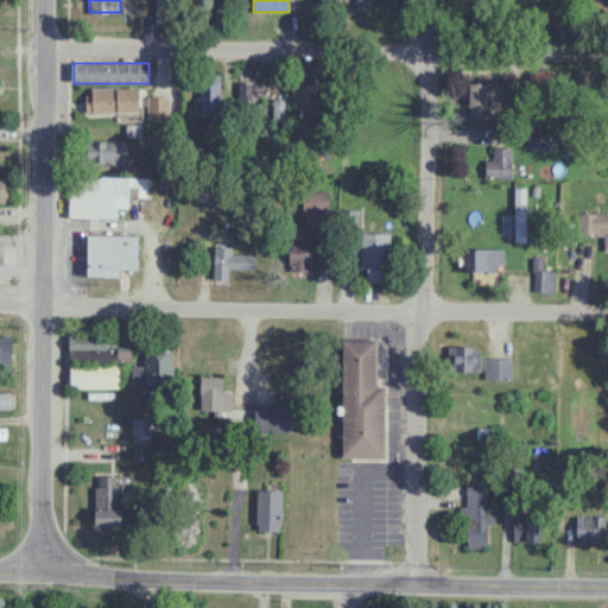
[(220,74),(201,74),(201,112),(220,112),(220,74)]
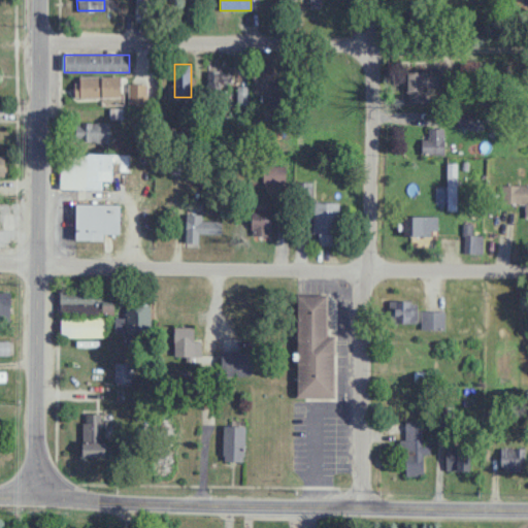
[(253,67),(253,93),(274,93),(274,67),(253,67)]
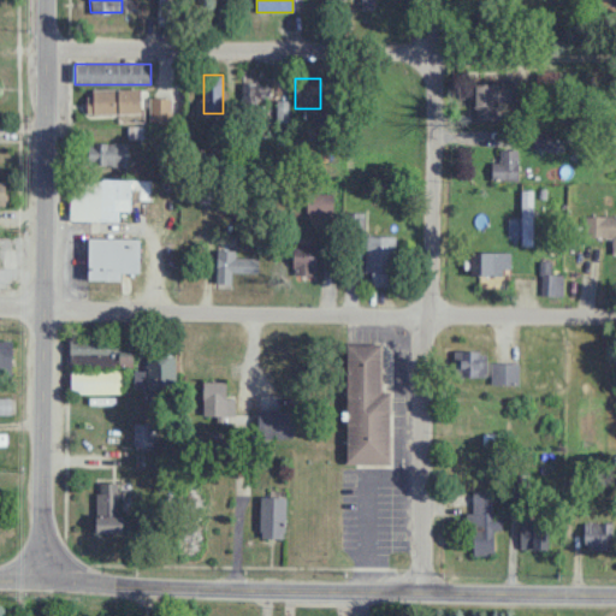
[(474,119),(497,119),(497,102),(511,102),(511,83),(474,83),(474,119)]
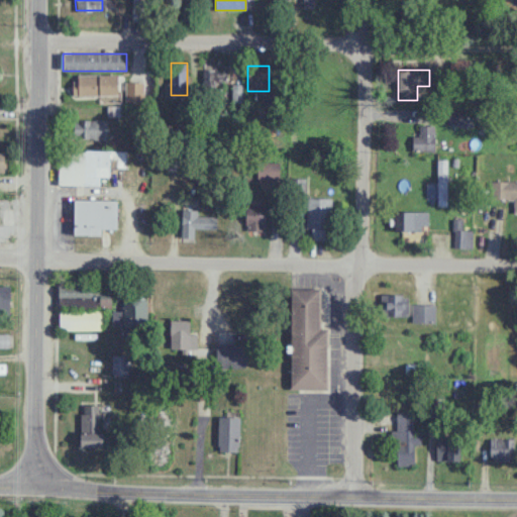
[(226,86),(226,71),(204,71),(204,86),(226,86)]
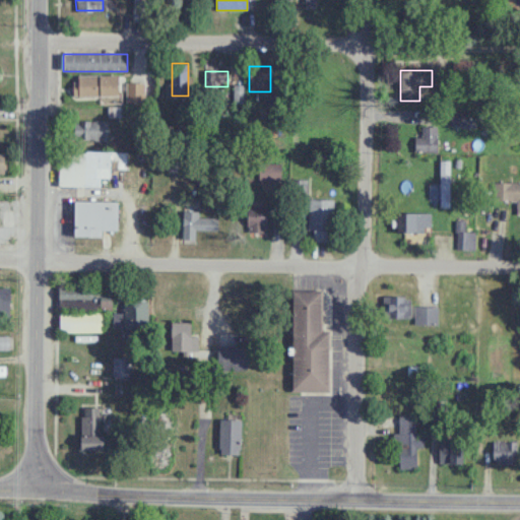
[(119,75),(74,75),(74,95),(119,95),(119,75)]
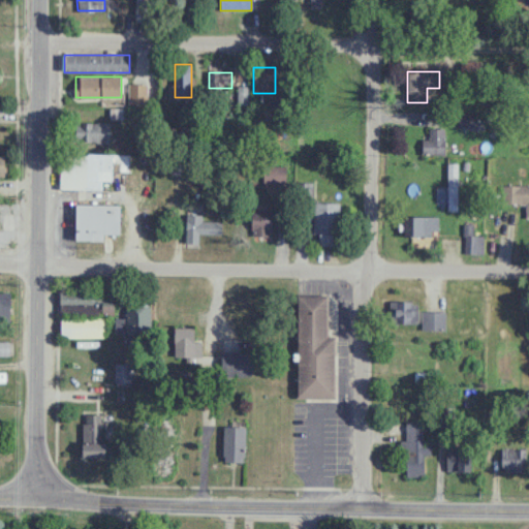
[(134,104),(152,104),(152,85),(134,85),(134,104)]
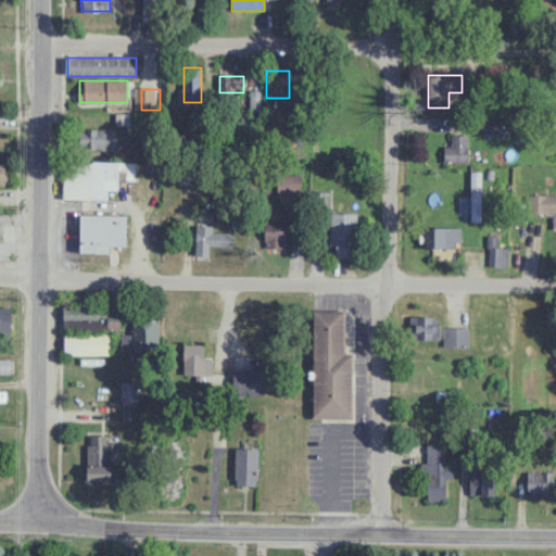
[(115,129),(85,129),(85,151),(115,151),(115,129)]
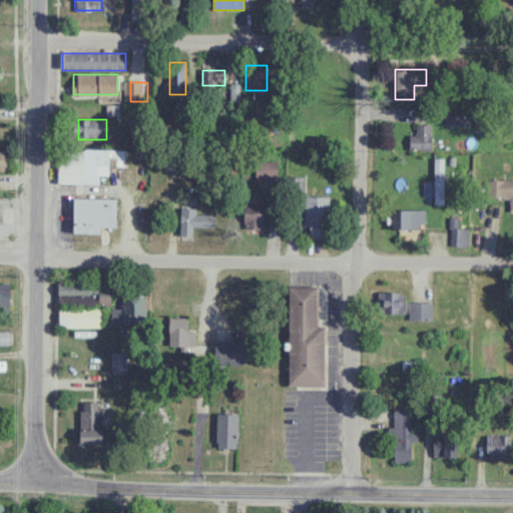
[(431,150),(431,124),(416,124),(416,134),(410,134),(410,150),(431,150)]
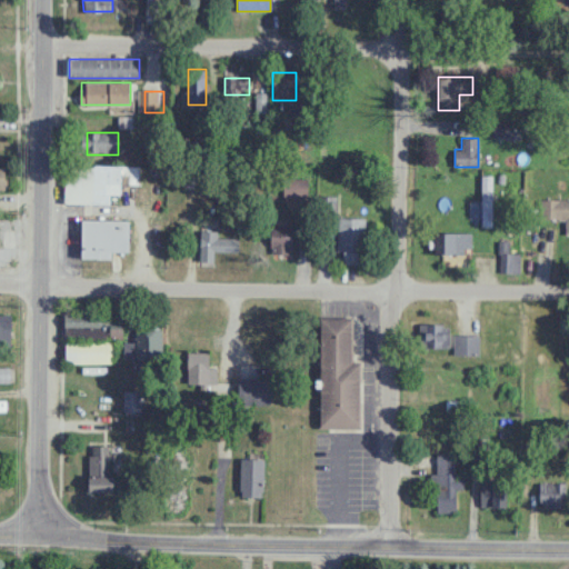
[(66,205),(109,205),(109,196),(121,196),(121,186),(139,186),(139,167),(66,167),(66,205)]
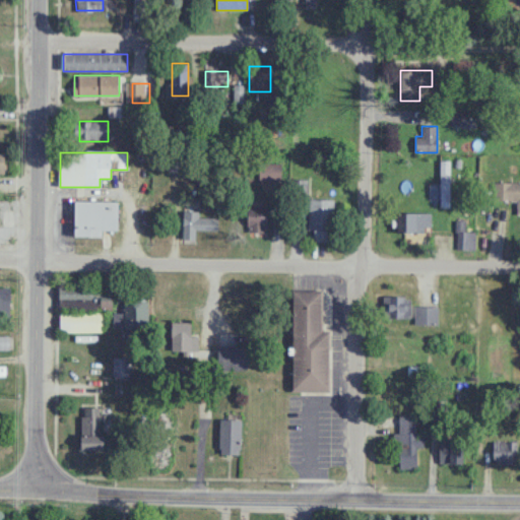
[(441,161),(441,207),(450,207),(450,161),(441,161)]
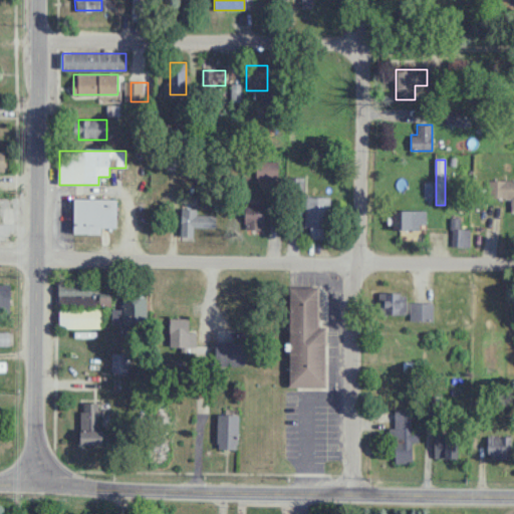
[(255,177),(279,177),(279,162),(255,162),(255,177)]
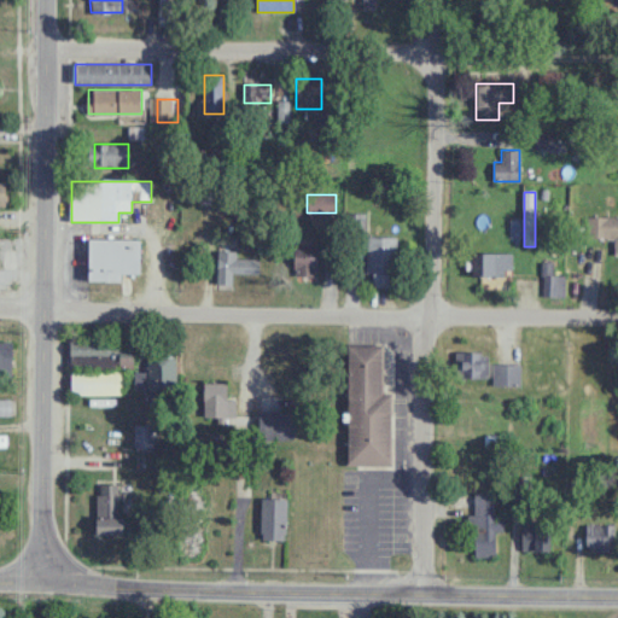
[(614,239),(614,255),(617,255),(617,216),(586,216),(584,238),(614,239)]
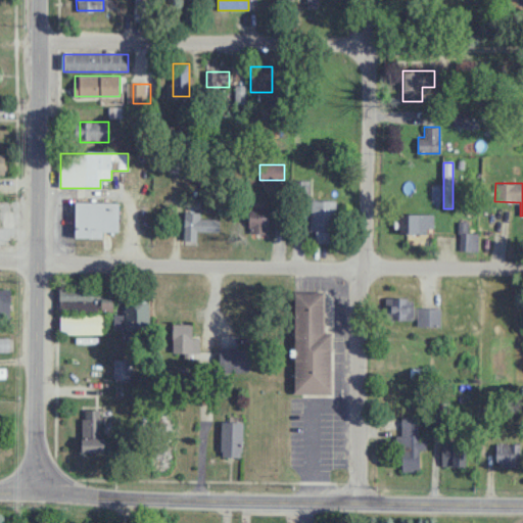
[(335,200),(311,200),(311,241),(335,241),(335,200)]
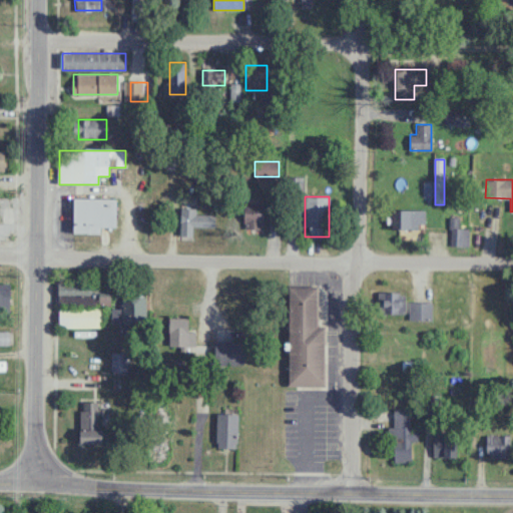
[(116,227),(116,197),(73,197),(73,232),(100,232),(100,227),(116,227)]
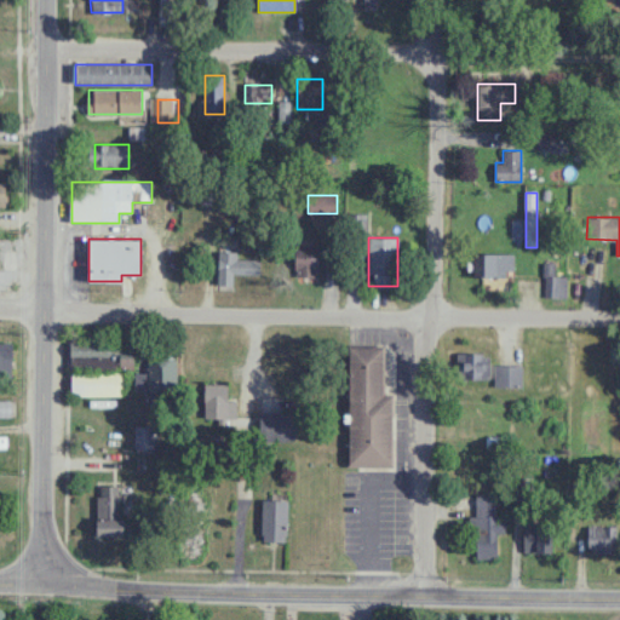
[(234,274),(260,274),(260,258),(237,258),(237,252),(218,252),(218,285),(234,285),(234,274)]
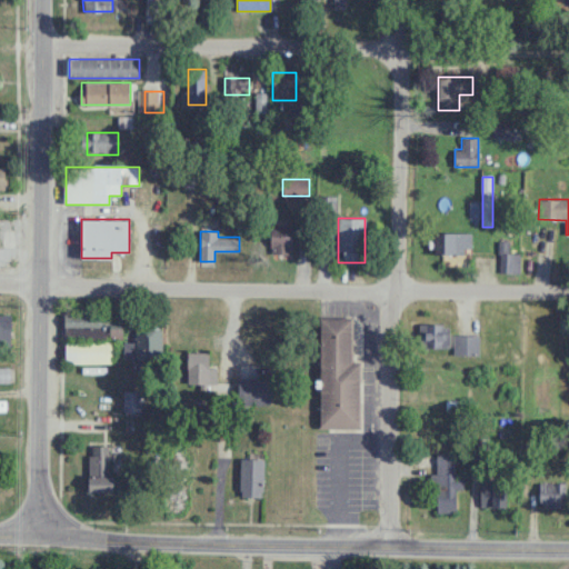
[(471,232),(433,232),(433,253),(471,253),(471,232)]
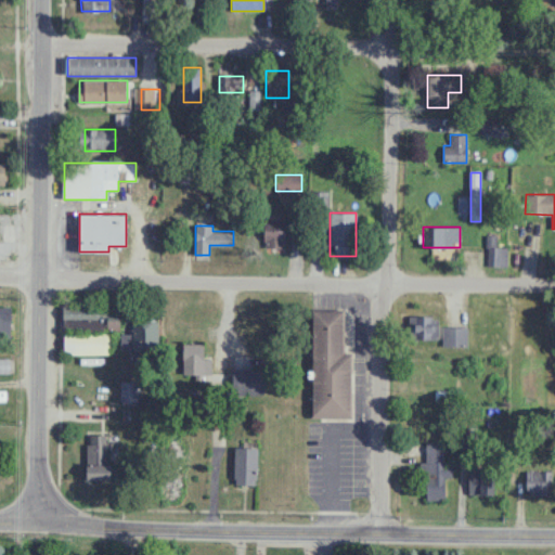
[(260,246),(284,246),(284,228),(260,228),(260,246)]
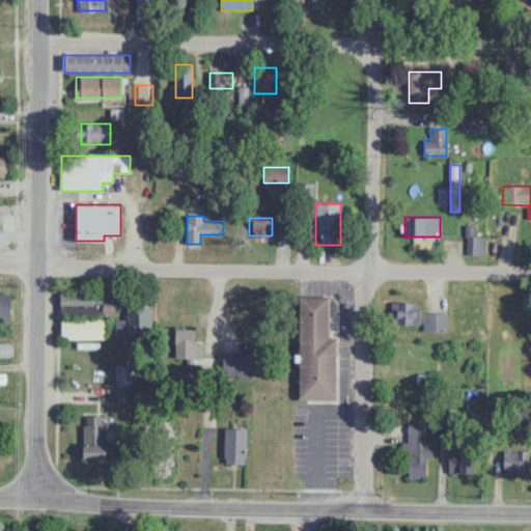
[(485,235),(476,235),(476,225),(466,225),(466,254),(485,254),(485,235)]
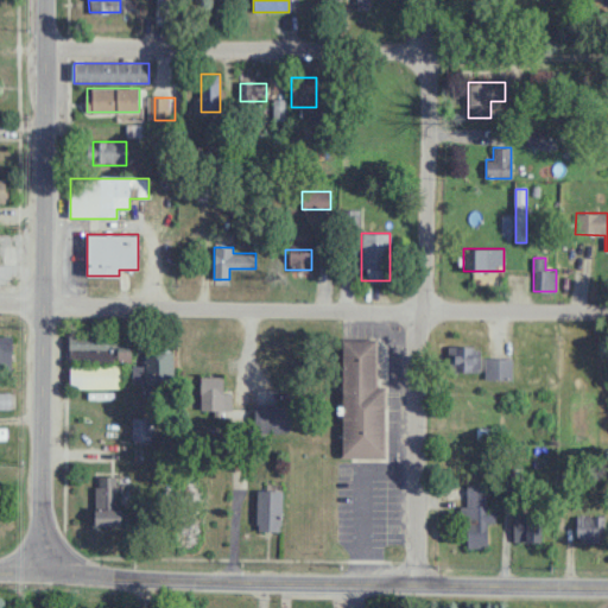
[(0,369),(12,369),(12,335),(0,334),(0,369)]
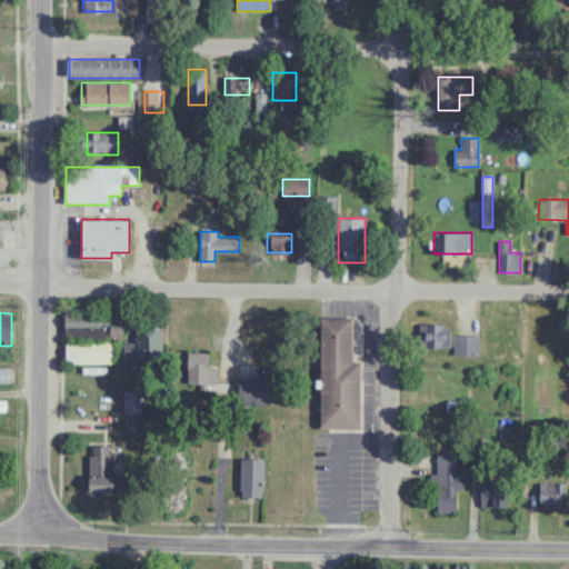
[(352,362),(352,318),(320,318),(320,427),(361,427),(361,363),(352,362)]
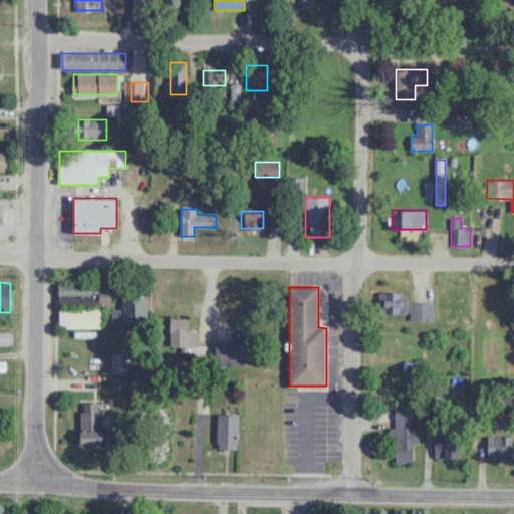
[(406,292),(378,292),(378,313),(406,313),(406,292)]
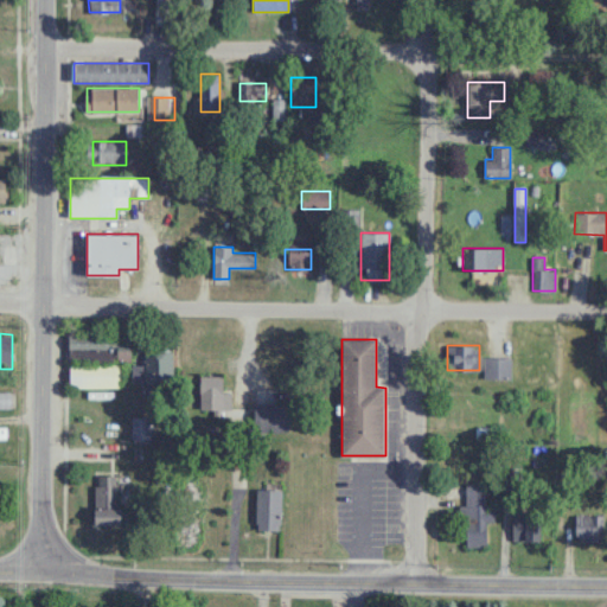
[(146,365),(135,365),(135,383),(173,383),(173,352),(146,352),(146,365)]
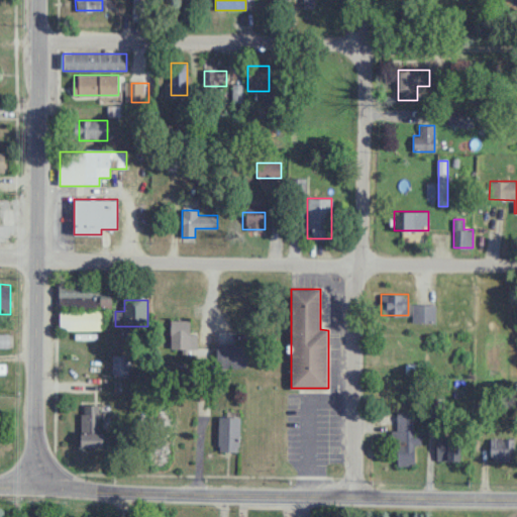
[(60,330),(101,330),(101,310),(60,310),(60,330)]
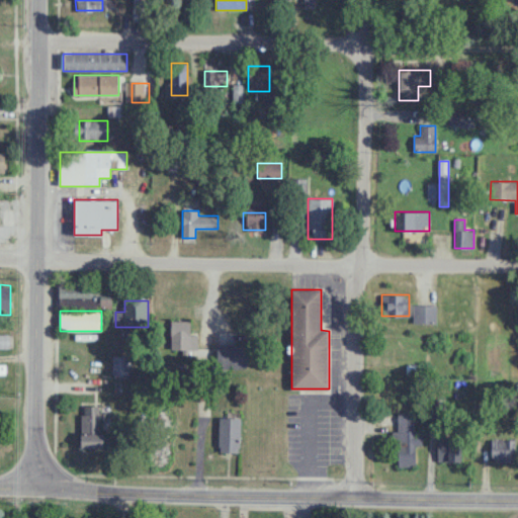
[(190,320),(170,320),(170,353),(190,353),(190,320)]
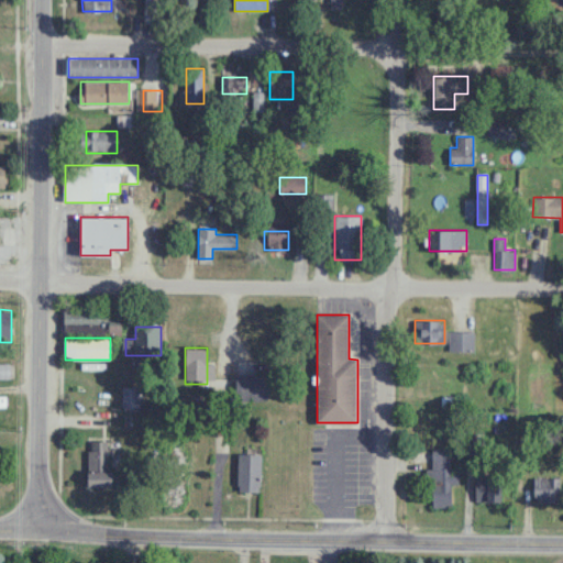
[(0,363),(0,378),(11,379),(11,364),(0,363)]
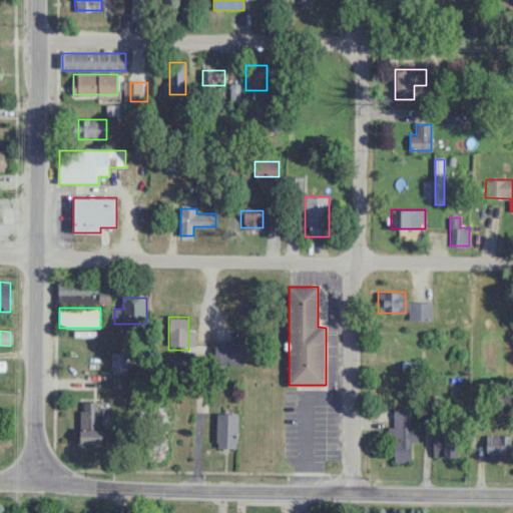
[(214,341),(214,365),(243,365),(243,341),(214,341)]
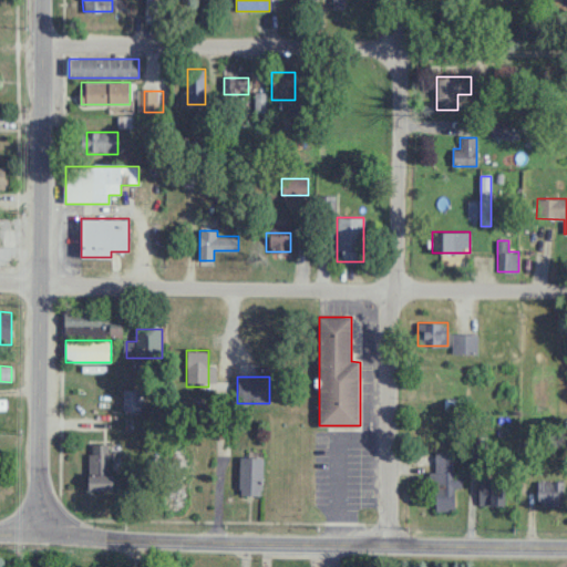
[(0,426),(13,428),(13,413),(7,413),(7,399),(0,399),(0,426)]
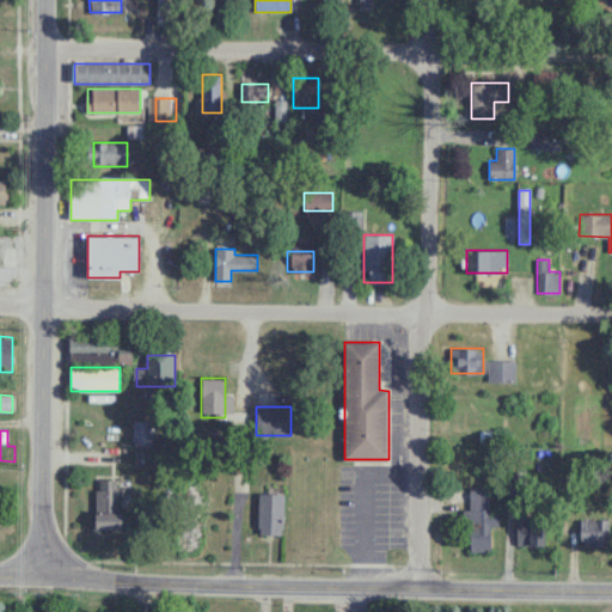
[(120,528),(120,479),(96,479),(96,528),(120,528)]
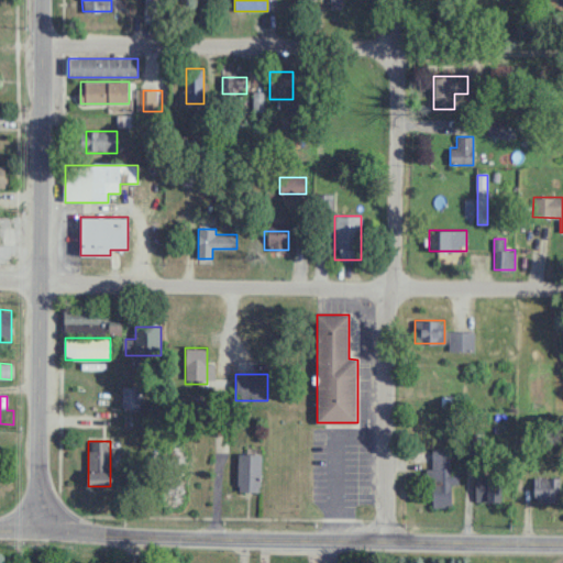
[(431,449),(433,506),(451,506),(451,483),(459,483),(459,471),(450,471),(450,449),(431,449)]
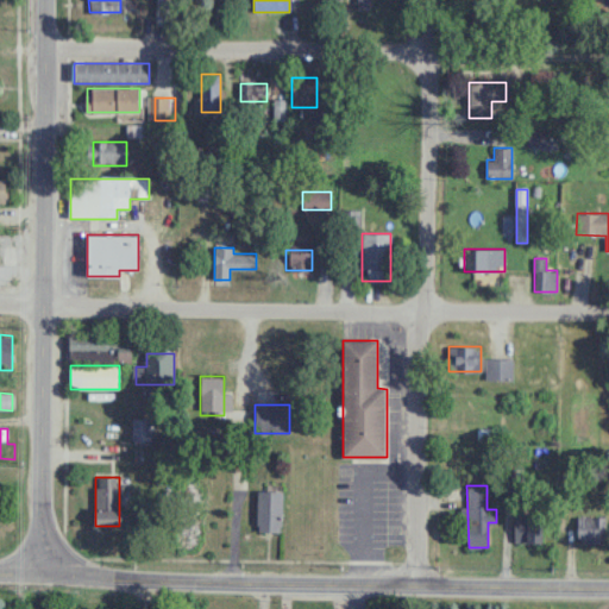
[(282,531),(282,490),(259,490),(259,531),(282,531)]
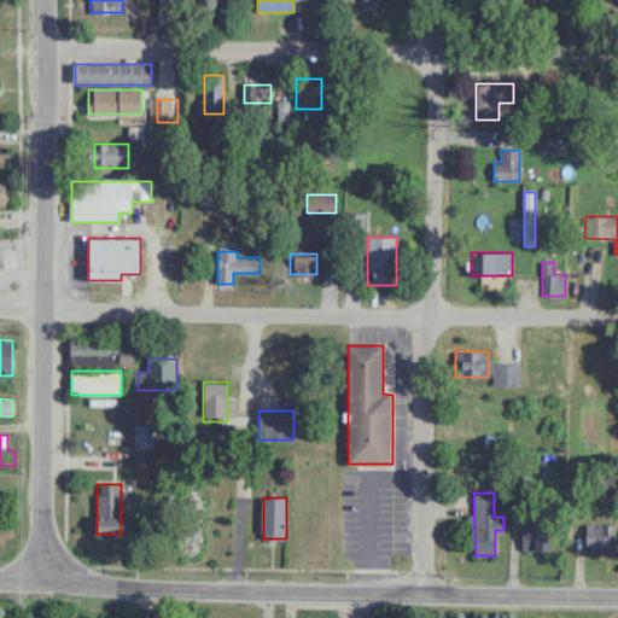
[(614,524),(587,524),(587,551),(614,551),(614,524)]
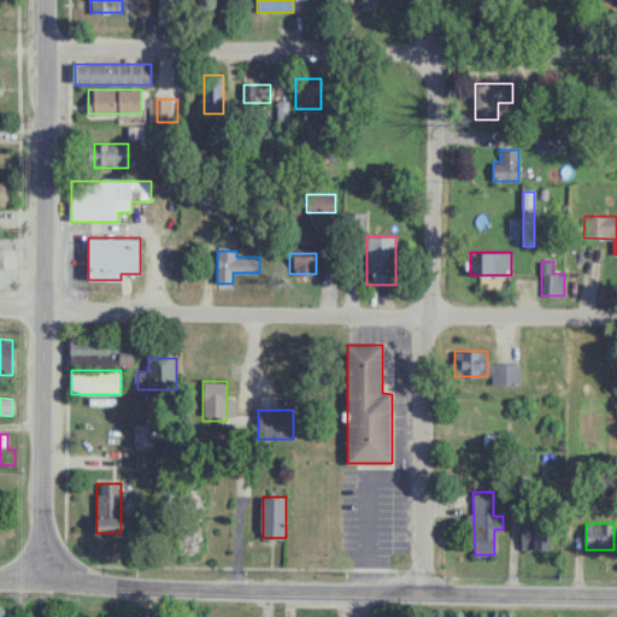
[(521,550),(548,550),(548,532),(521,532),(521,550)]
